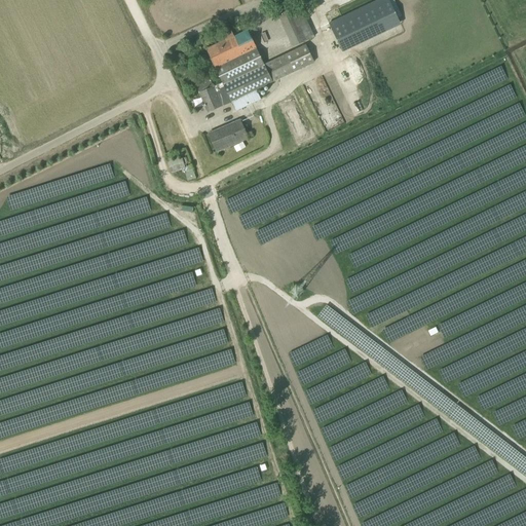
[(375,0),(329,23),(343,52),(372,38),(400,25),(400,24),(398,19),(387,0),(375,0)]
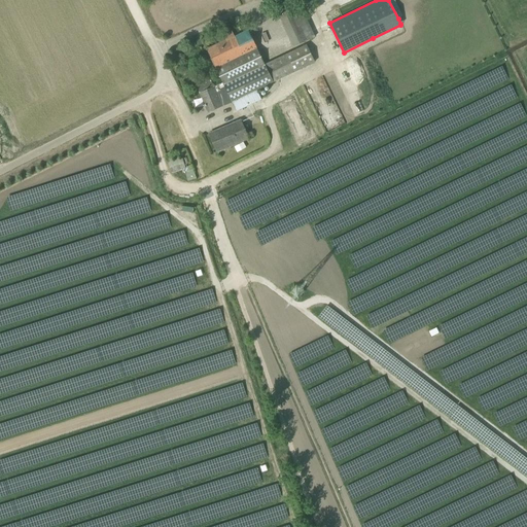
[(315,37),(300,5),(278,16),(293,47),(315,37)]
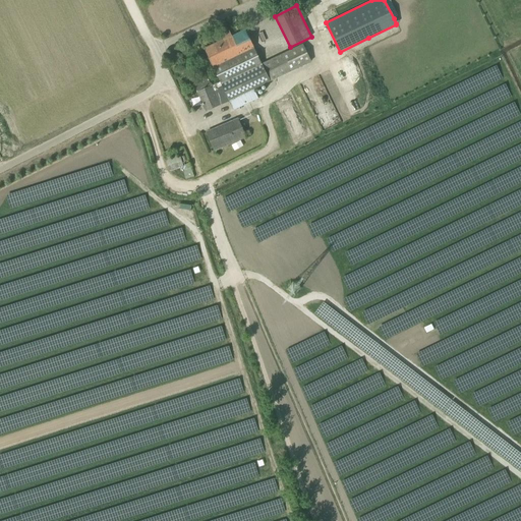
[(204,49),(213,68),(254,48),(245,30),(231,36),(229,31),(221,35),(224,40),(204,49)]
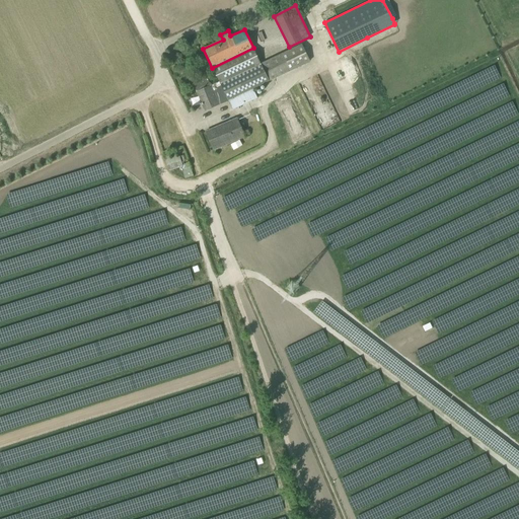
[(261,64),(253,48),(212,68),(232,109),(257,98),(252,88),(269,80),(309,62),(301,45),(261,64)]
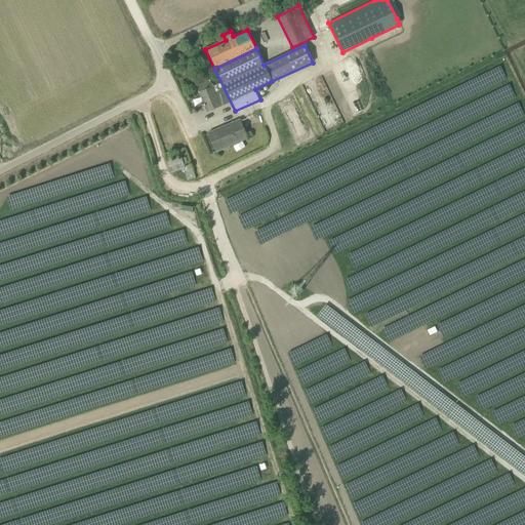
[(197,86),(208,112),(221,106),(210,80),(197,86)]
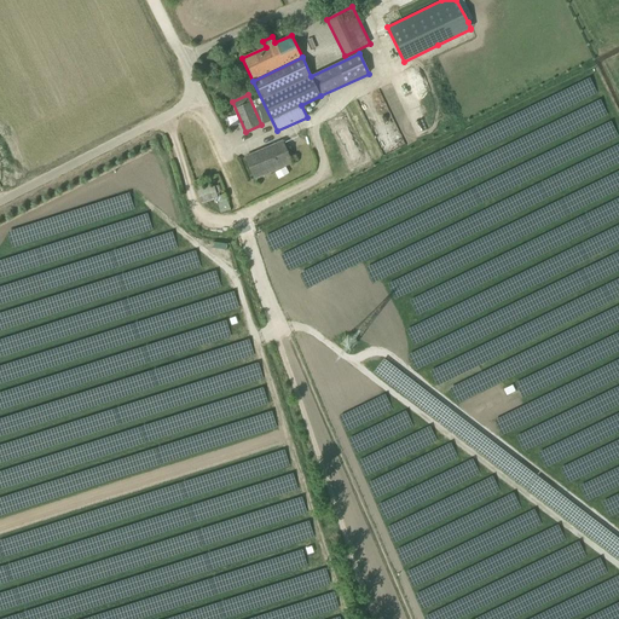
[(255,179),(298,161),(295,155),(290,157),(283,142),(246,157),(255,179)]
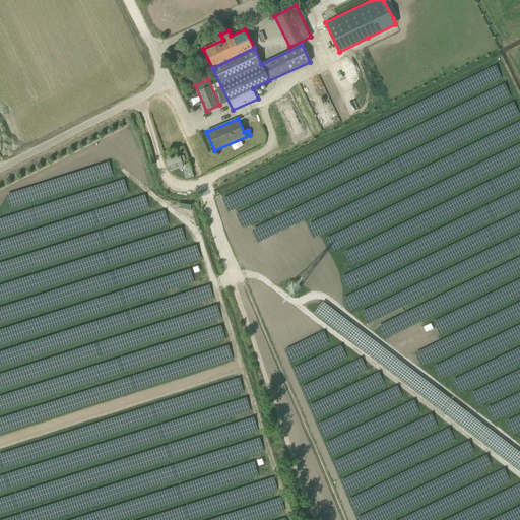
[(189,164),(183,166),(180,156),(171,158),(170,154),(164,155),(166,160),(154,165),(158,178),(171,174),(171,175),(185,170),(186,171),(187,171),(189,178),(193,176),(189,164)]
